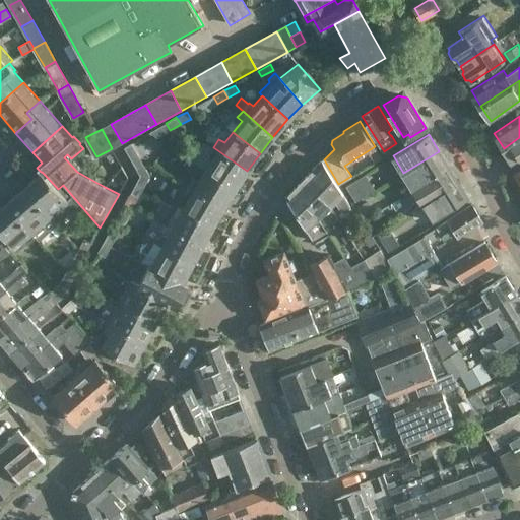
[(519,137),(504,148),(513,164),(519,158),(519,137)]
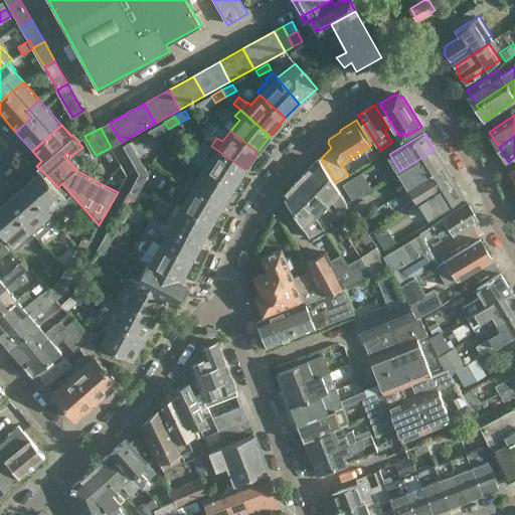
[(130,157),(137,153),(130,141),(123,145),(130,157)]
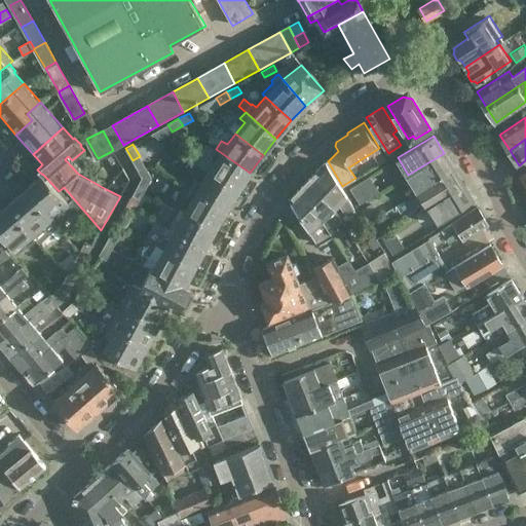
[(216,159),(209,173),(237,192),(250,173),(216,149),(211,157),(216,159)]
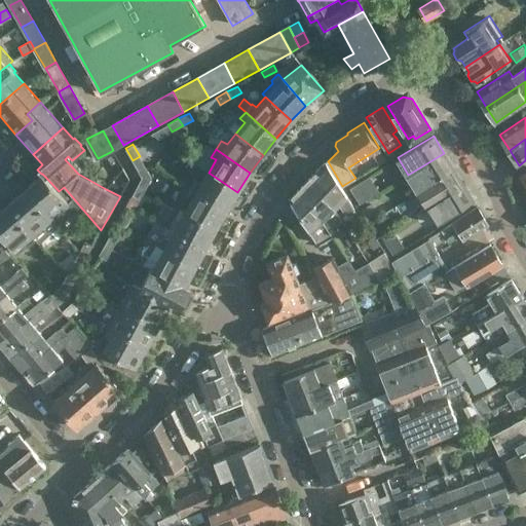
[(386,160),(379,151),(373,155),(379,165),(386,160)]
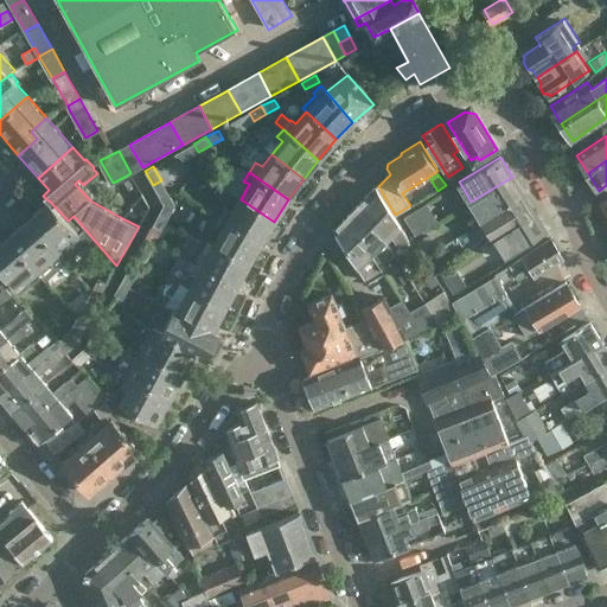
[(127,176),(117,180),(121,189),(133,183),(127,176)]
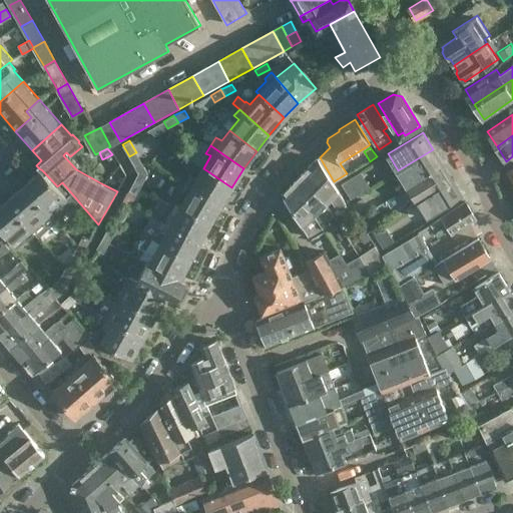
[(433,149),(398,170),(408,186),(420,179),(420,178),(442,164),(433,149)]
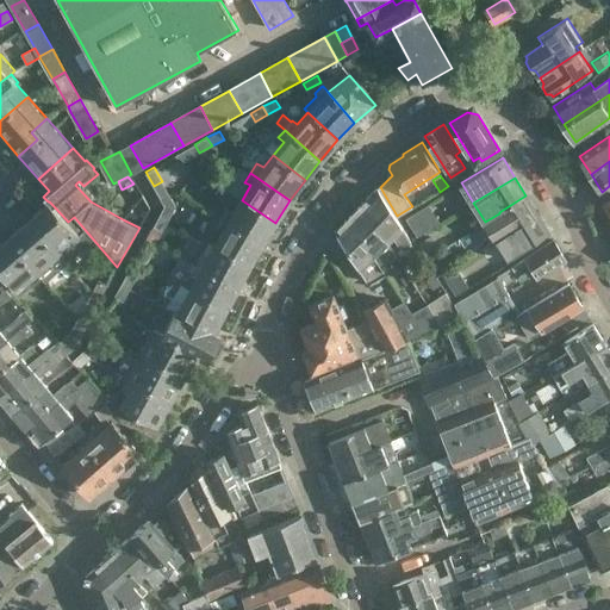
[(161,199),(169,194),(162,181),(154,186),(161,199)]
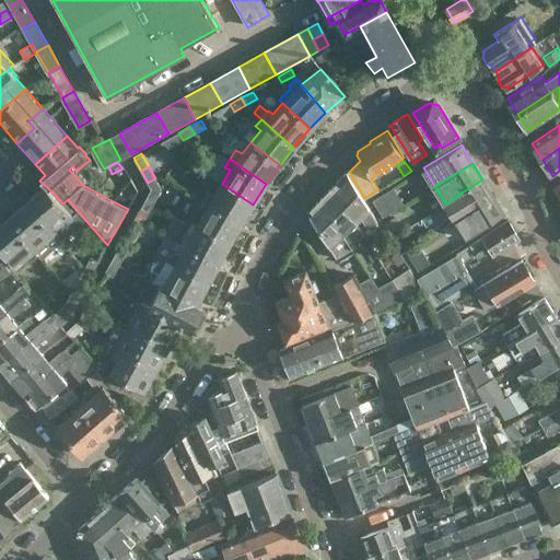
[(364,198),(349,172),(348,170),(334,184),(357,221),(361,216),(372,231),(376,229),(378,232),(384,229),(364,198)]
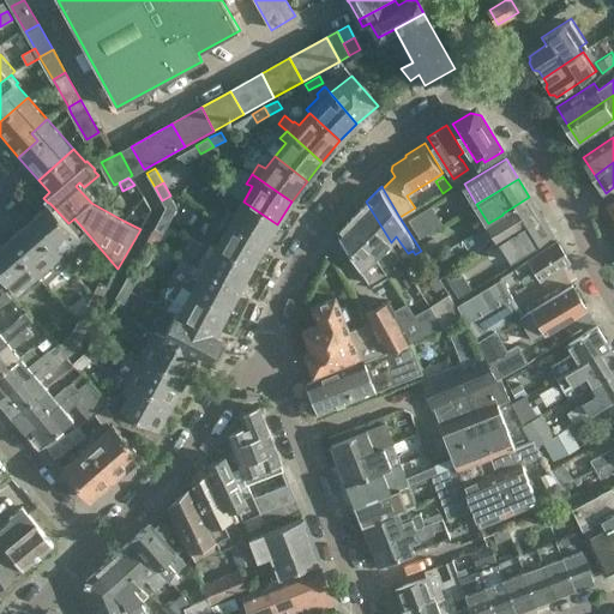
[(161,216),(170,221),(178,208),(170,196),(162,200),(166,208),(161,216)]
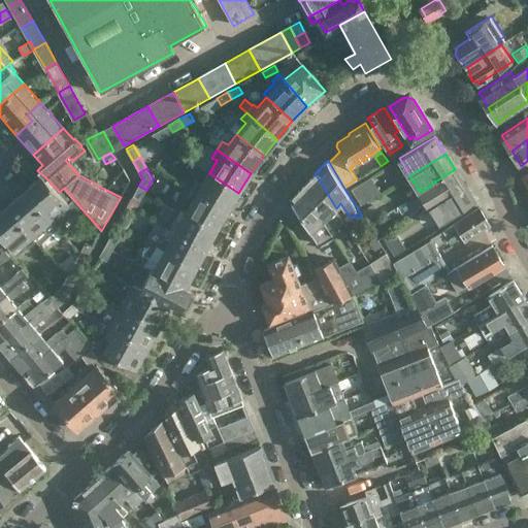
[(432,185),(420,192),(416,194),(425,209),(465,185),(455,169),(432,184),(432,185)]
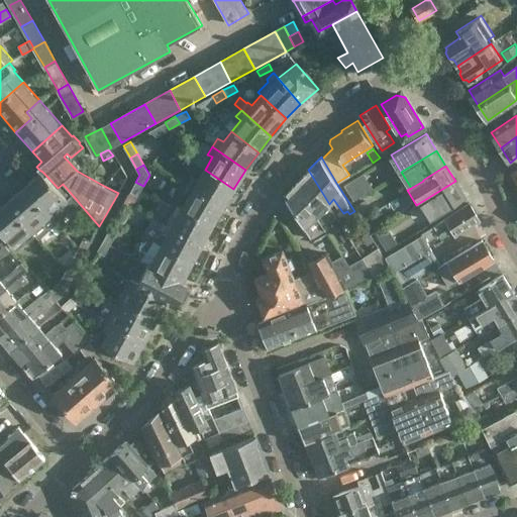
[(193,176),(188,185),(223,206),(233,189),(205,170),(198,179),(193,176)]
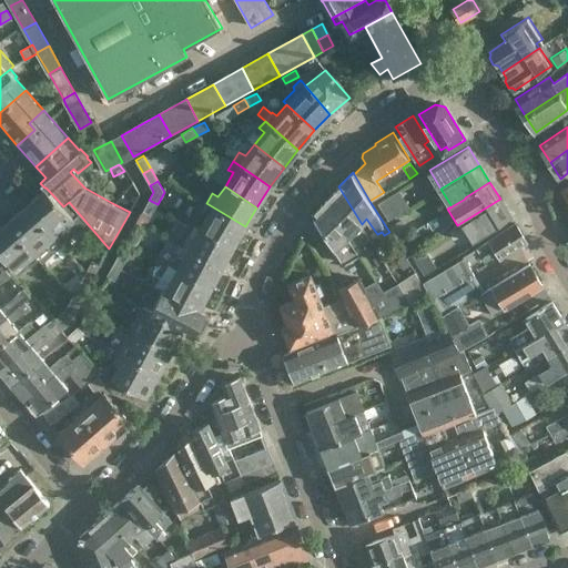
[(325,201),(357,252),(366,246),(363,241),(369,236),(362,224),(338,186),(325,201)]
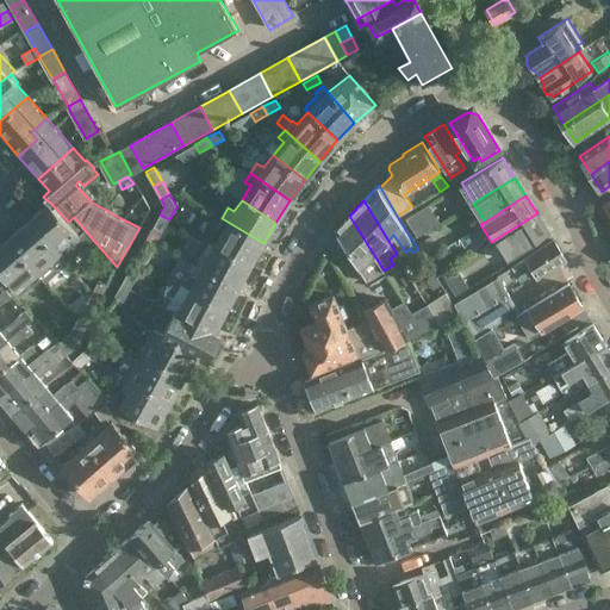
[(49,201),(48,201),(27,219),(62,257),(68,266),(95,242),(74,217),(68,222),(53,205),(49,201)]
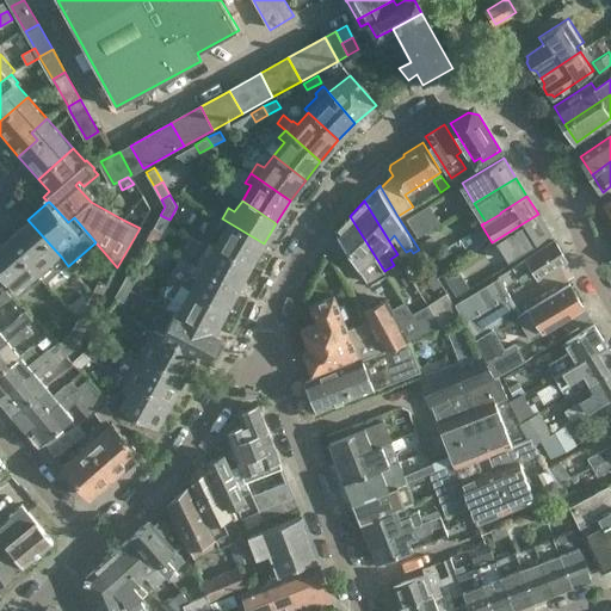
[(463,209),(440,222),(445,230),(468,218),(463,209)]
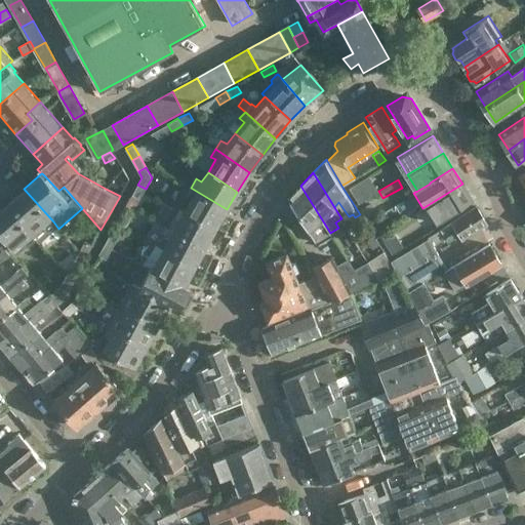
[(350,187),(360,201),(368,196),(359,182),(350,187)]
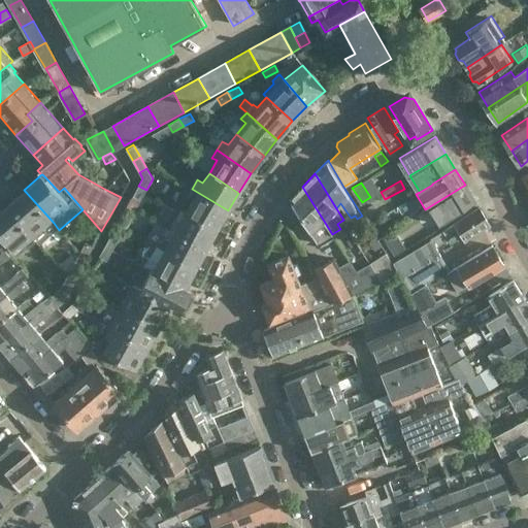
[(465,185),(425,209),(429,216),(438,210),(440,213),(448,209),(452,216),(474,201),(465,185)]
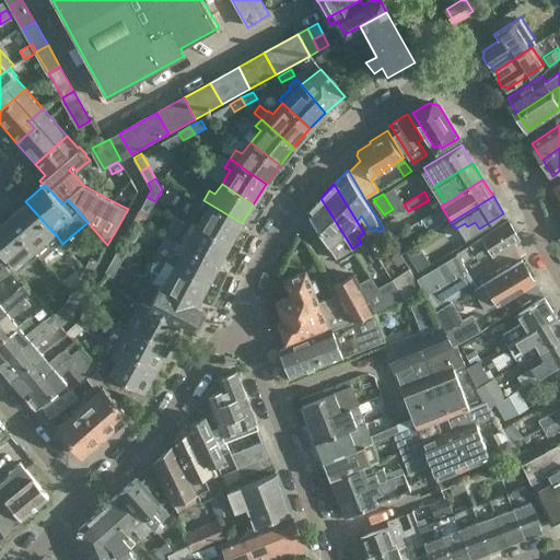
[(149,212),(155,201),(147,197),(141,208),(149,212)]
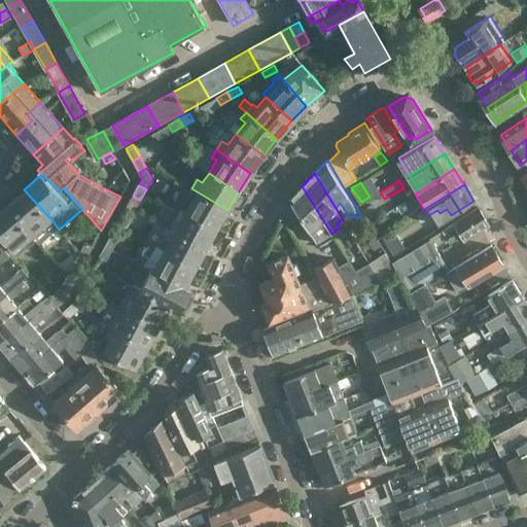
[(323,239),(331,234),(302,186),(289,199),(291,202),(290,207),(292,210),(297,211),(312,233),(317,242),(323,239)]
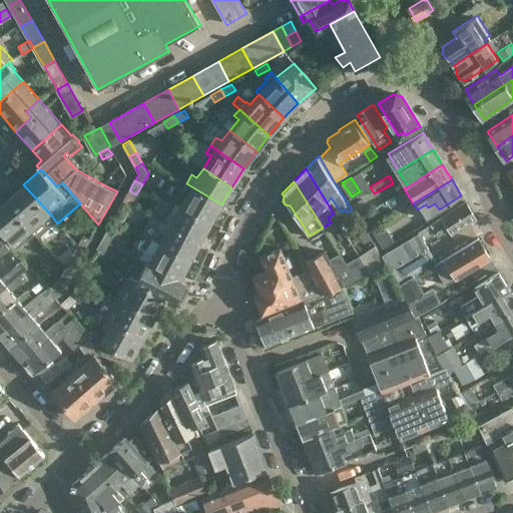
[(186,194),(181,204),(210,222),(221,204),(186,183),(182,191),(186,194)]
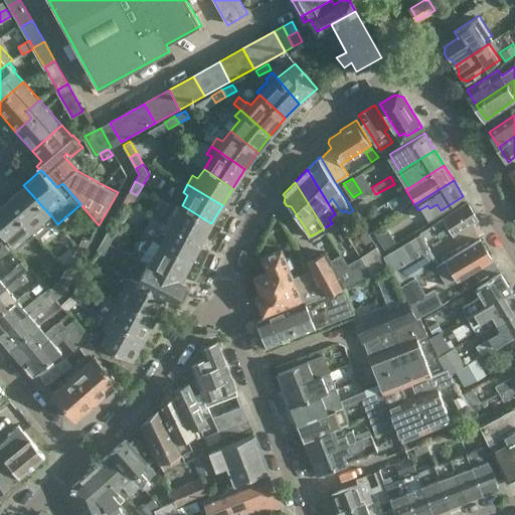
[(6,201),(37,236),(53,222),(50,219),(52,217),(23,185),(6,201)]
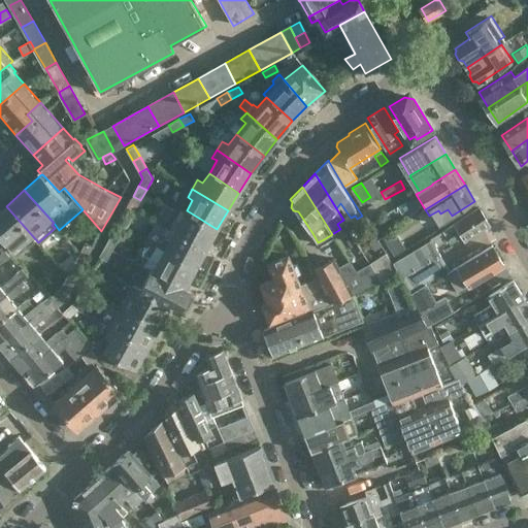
[(117,224),(125,228),(135,210),(134,209),(128,206),(127,205),(117,224)]
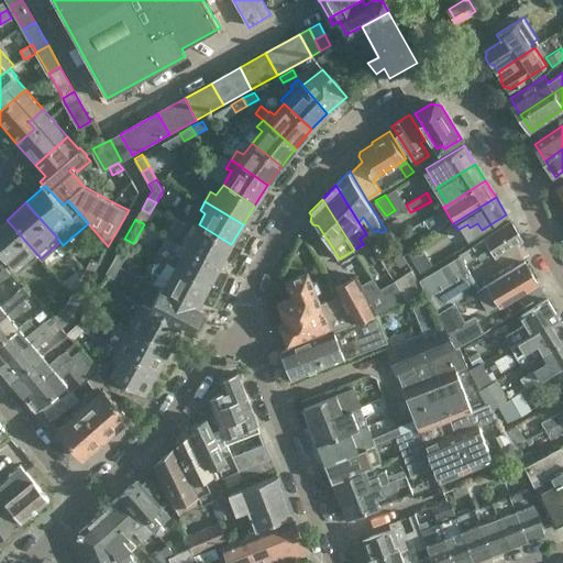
[(41,258),(7,220),(0,224),(0,252),(14,268),(18,273),(37,255),(41,258)]
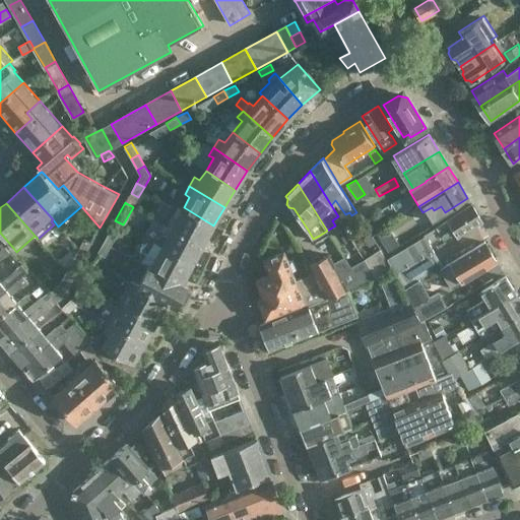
[(363,220),(371,215),(363,203),(355,208),(363,220)]
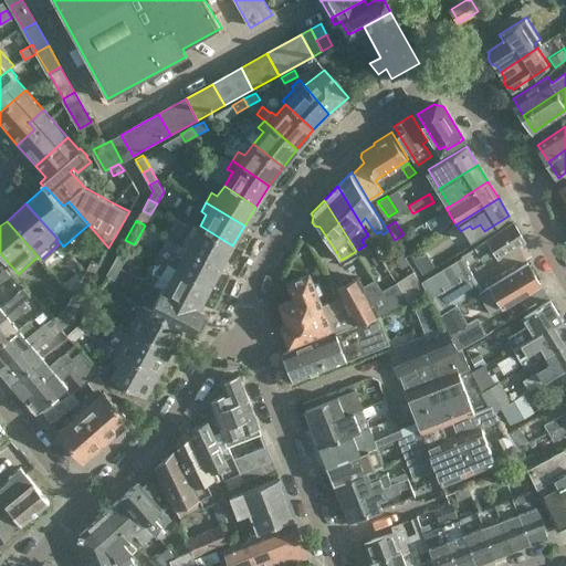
[(500,255),(524,240),(513,223),(481,244),(474,248),(465,253),(470,261),(480,255),(482,260),(496,251),(500,255)]
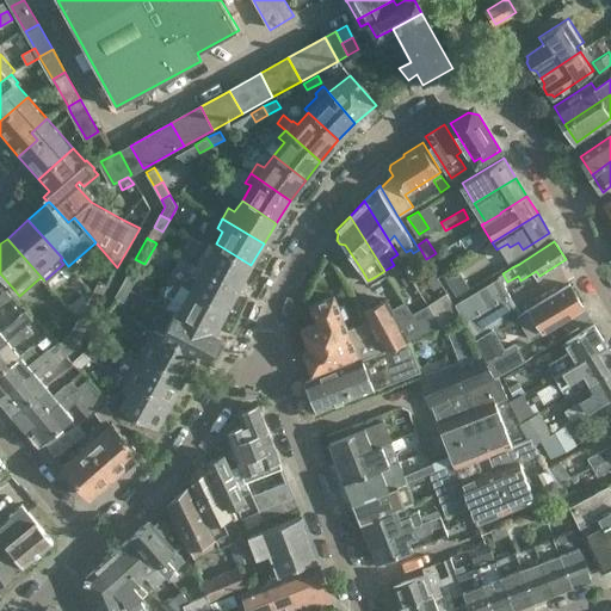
[(203,253),(197,264),(239,287),(251,265),(216,244),(209,257),(203,253)]
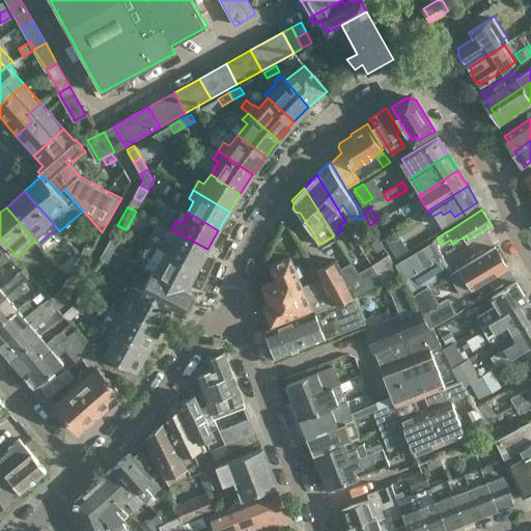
[(383,218),(379,220),(370,225),(380,241),(388,235),(383,227),(388,225),(383,218)]
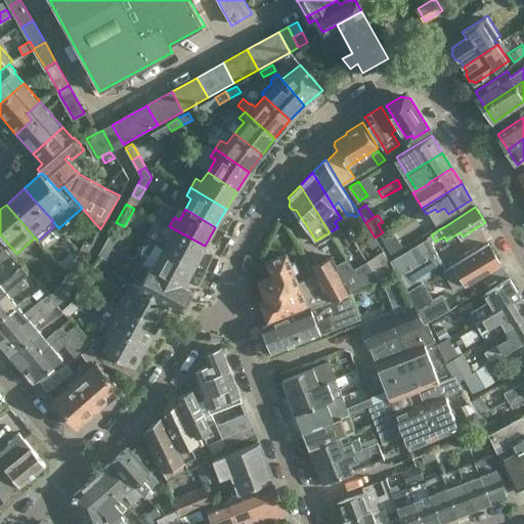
[(126,227),(124,226),(116,222),(114,227),(123,232),(126,227)]
